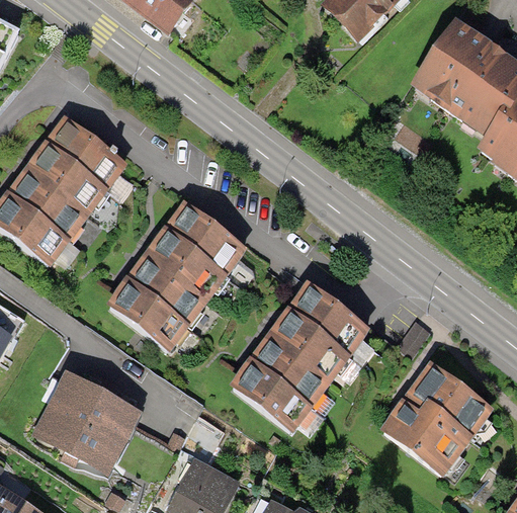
[(126,0),(168,31),(191,0),(126,0)]
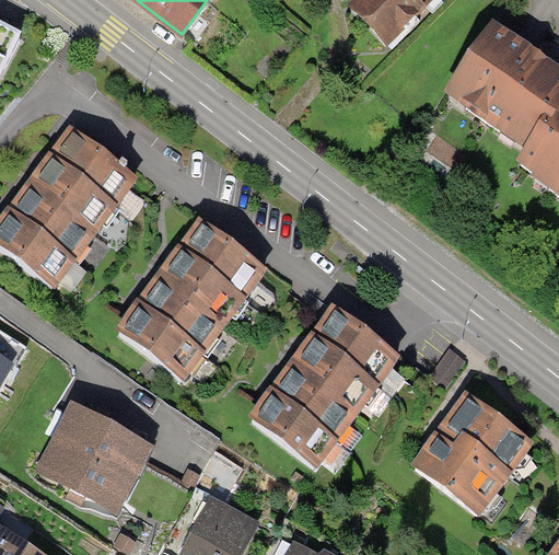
[(348,0),(346,2),(386,43),(429,0),(348,0)]
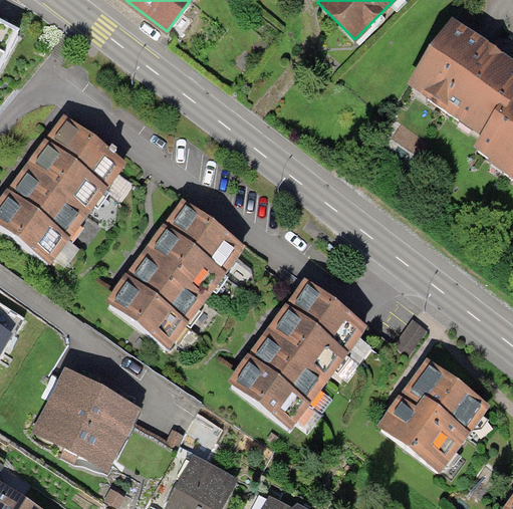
[(505,110),(512,98),(512,58),(493,45),(452,16),(407,81),(481,133),(499,106),(505,110)]
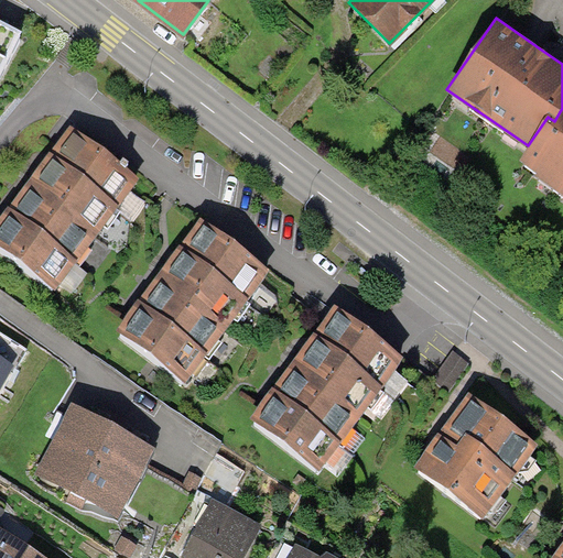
[(0,72),(22,30),(0,19),(0,72)]
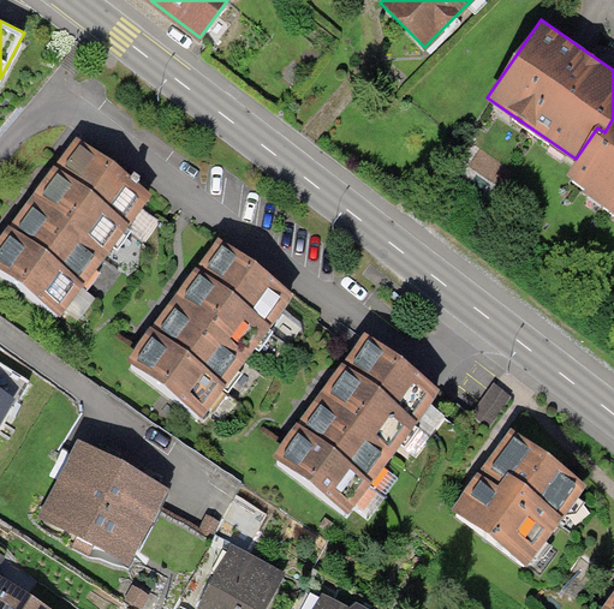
[(613,118),(604,132),(597,127),(576,159),(565,173),(585,187),(583,190),(613,210),(613,118)]
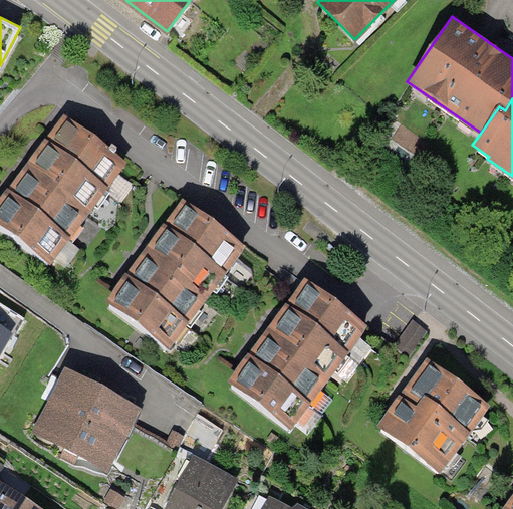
[(0,224),(49,261),(127,160),(64,112),(36,150),(0,196),(0,224)]
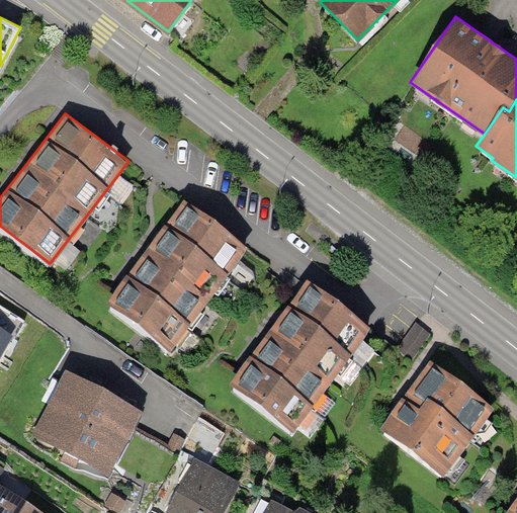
[(169,350),(248,247),(184,198),(156,236),(105,302),(169,350)]
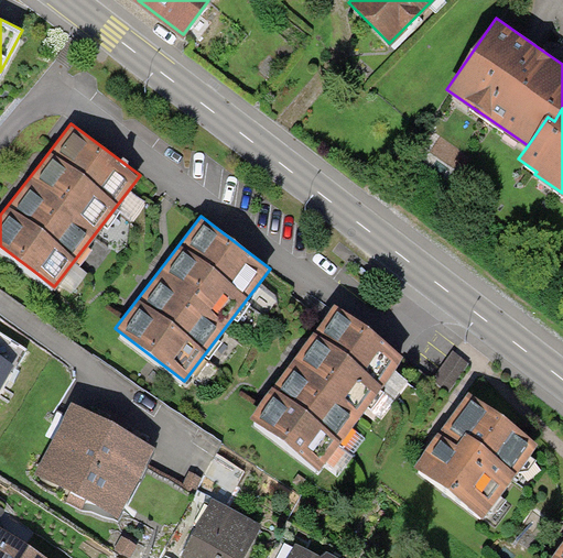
[(317,468),(403,356),(335,304),(303,345),(249,416),(317,468)]
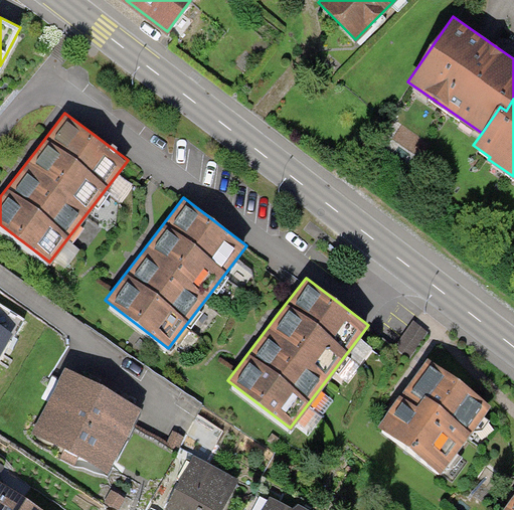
[(0,351),(12,331),(0,324),(0,351)]
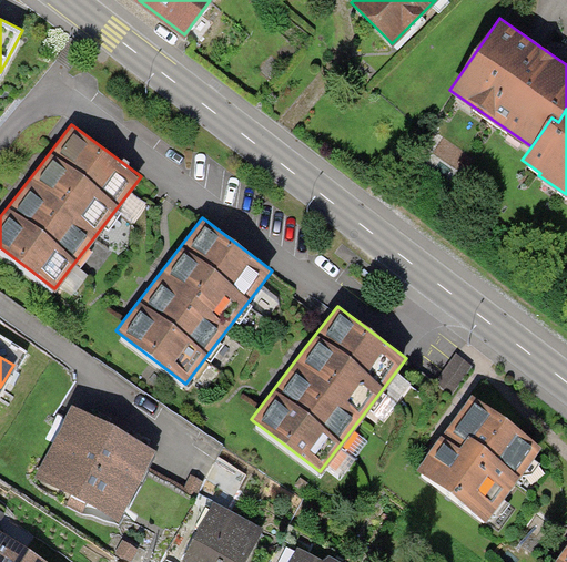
[(542,445),(472,395),(443,432),(415,468),(485,520),(542,445)]
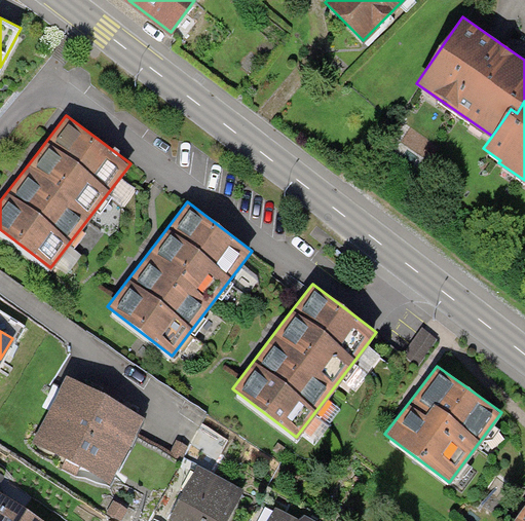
[(106,395),(66,374),(31,440),(110,481),(145,415),(106,395)]
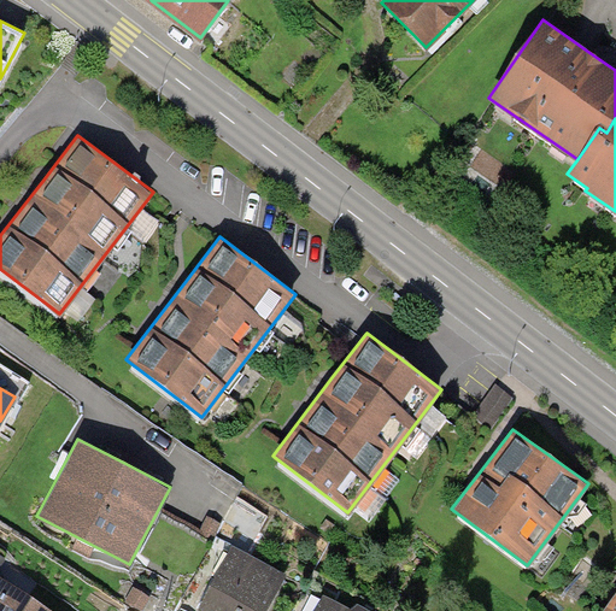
[(264,610),(286,573),(232,542),(197,606),(206,610),(264,610)]
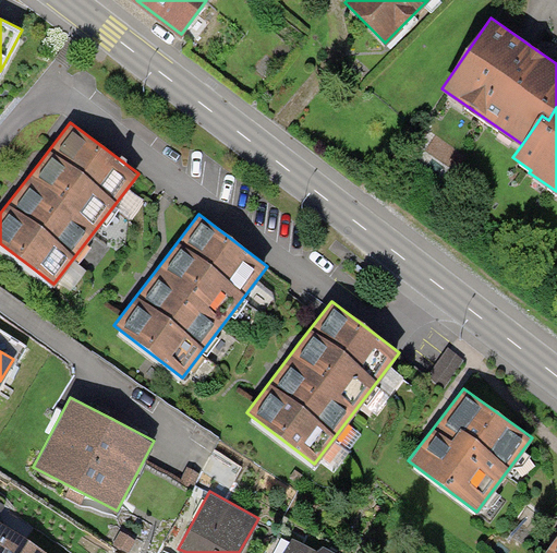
[(49,552),(0,520),(0,552),(49,552)]
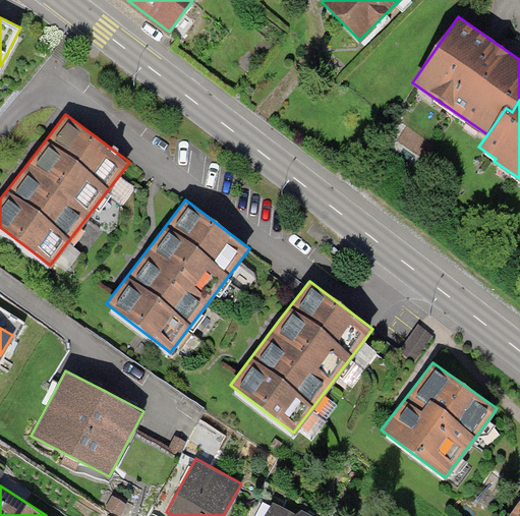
[(126,500),(112,492),(105,504),(119,512),(126,500)]
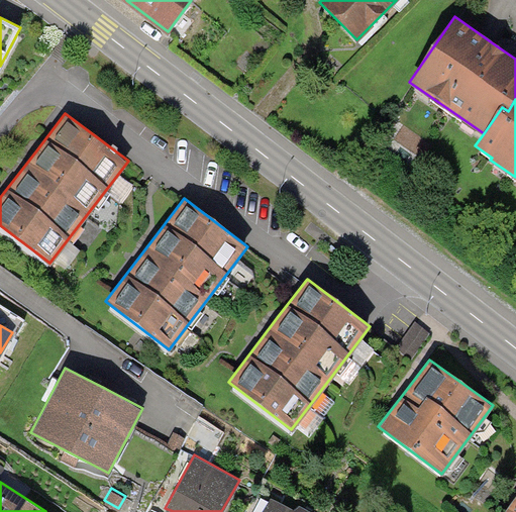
[(301,511),(270,495),(261,511),(301,511)]
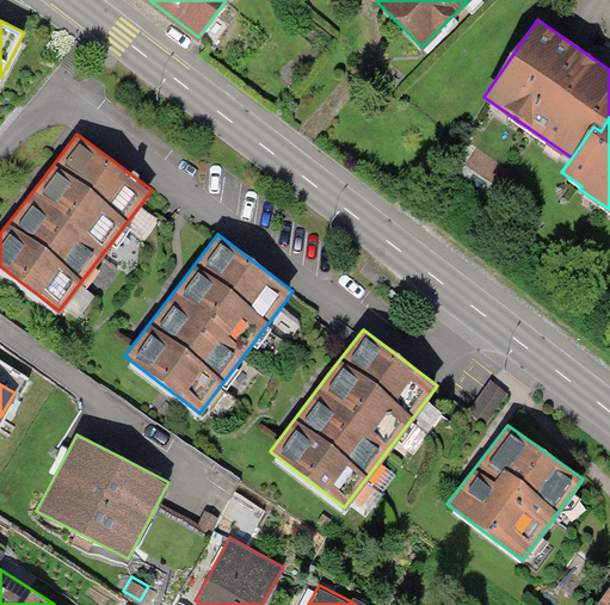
[(609,604),(609,585),(595,604),(609,604)]
